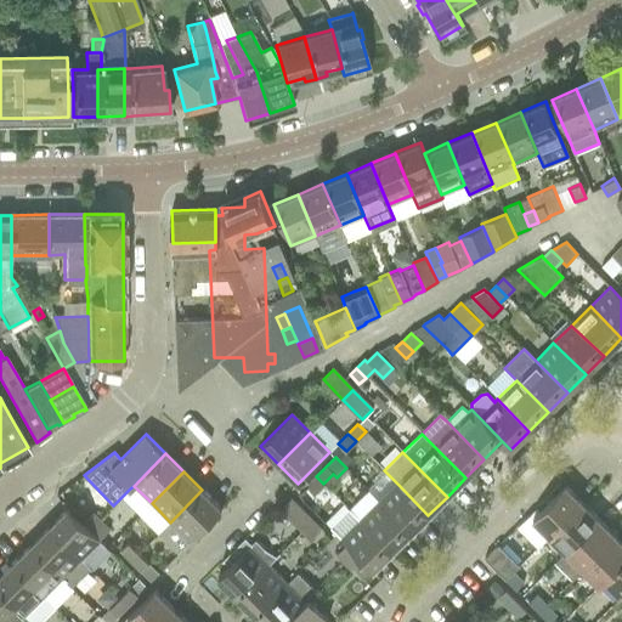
[(316,476),(306,486),(314,493),(323,484),(316,476)]
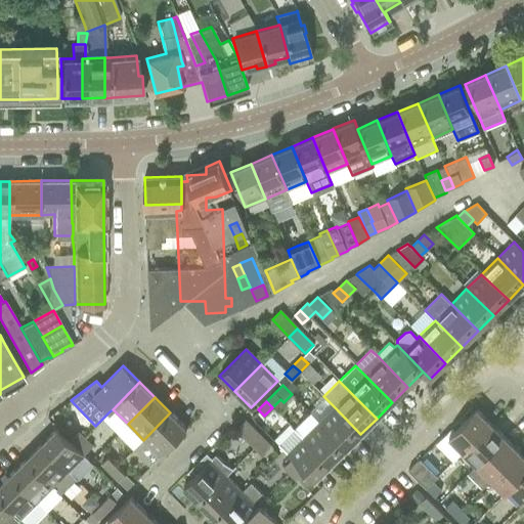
[(335,407),(318,423),(345,449),(360,434),(335,407)]
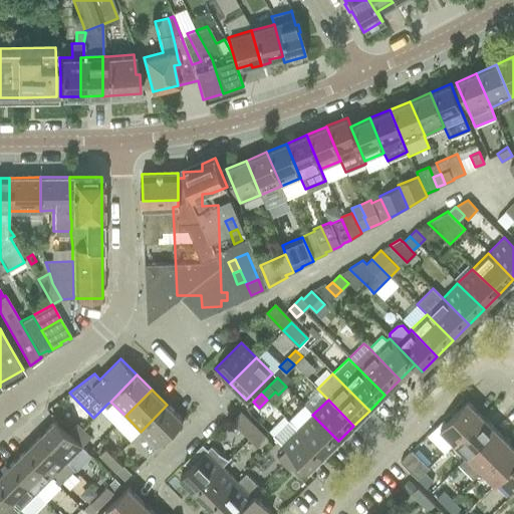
[(440,429),(454,443),(481,416),(467,402),(440,429)]
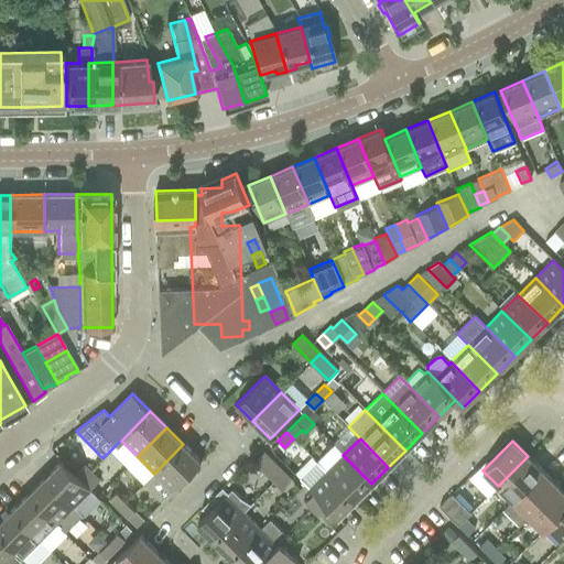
[(183,444),(154,474),(172,490),(201,462),(183,444)]
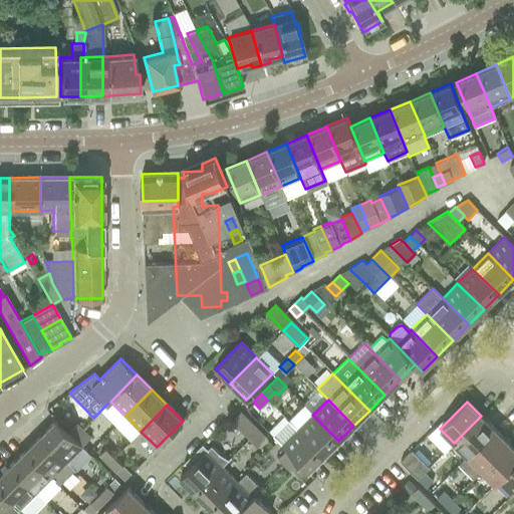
[(304,406),(288,422),(323,456),(338,441),(312,415),(304,406)]
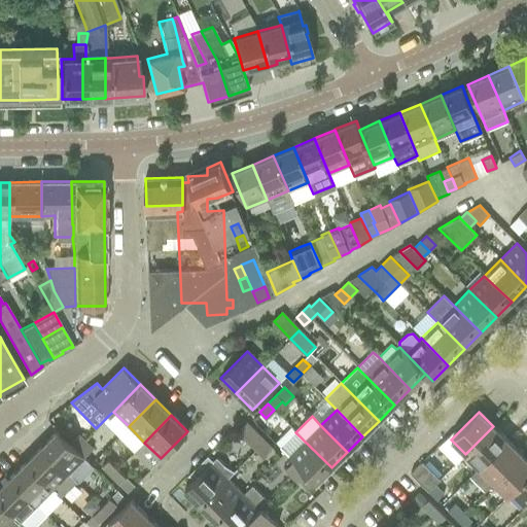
[(247,424),(239,432),(256,450),(265,441),(247,424)]
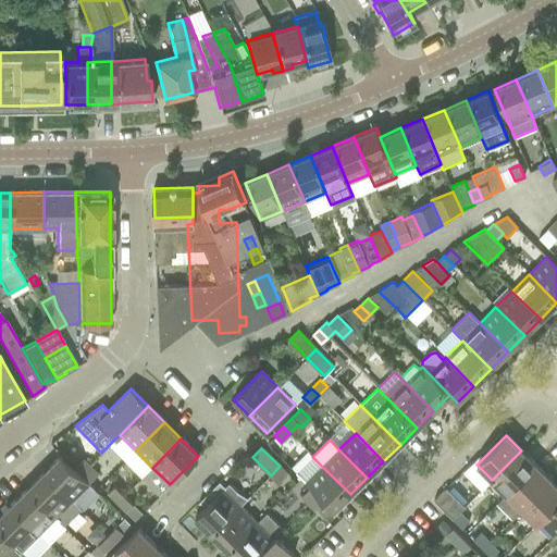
[(492,480),(507,495),(536,466),(521,450),(492,480)]
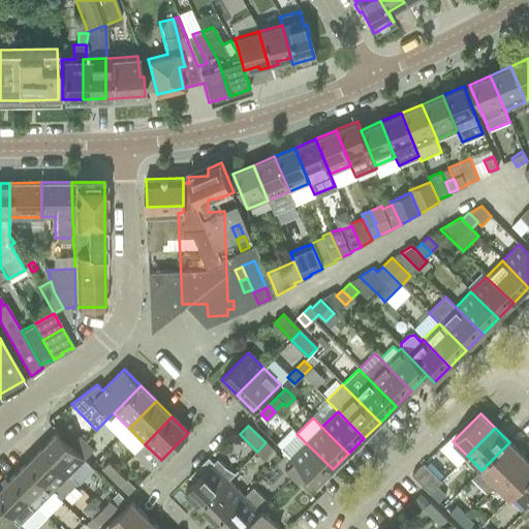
[(58,433),(41,448),(68,475),(76,484),(76,485),(93,468),(89,464),(85,460),(93,450),(80,437),(71,446),(58,433)]
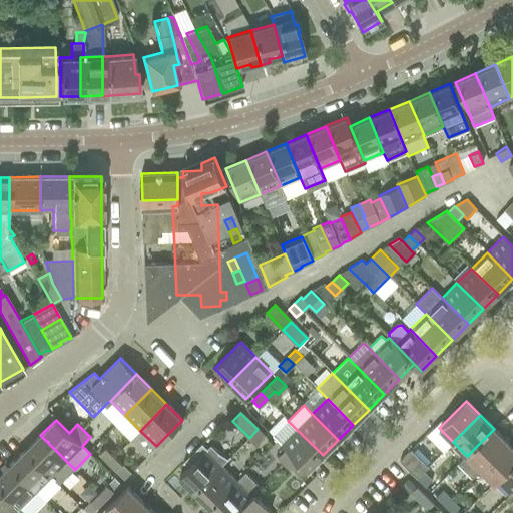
[(288,421),(273,436),(273,437),(281,445),(286,449),(277,458),(290,471),(298,462),(307,471),(323,455),(288,421)]
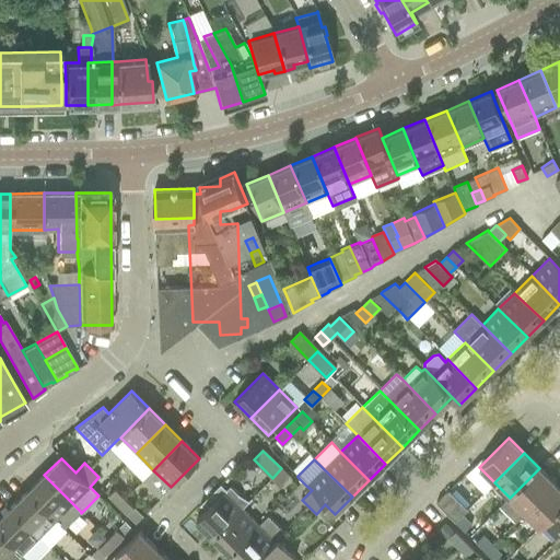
[(281,468),(272,478),(279,485),(288,476),(281,468)]
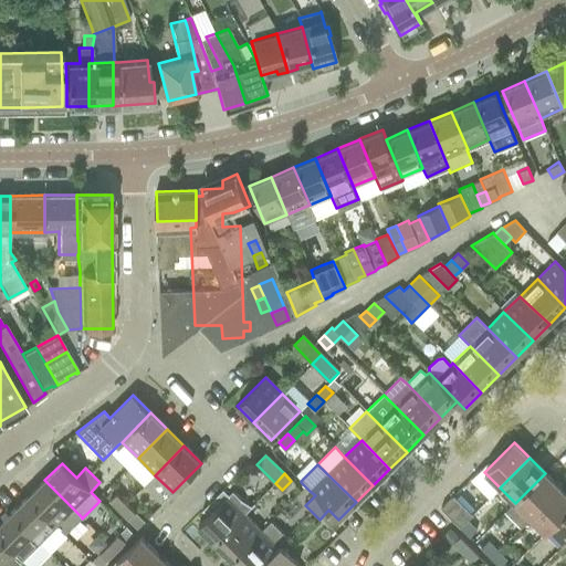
[(515,503),(506,512),(521,527),(531,517),(559,488),(545,473),(515,503)]
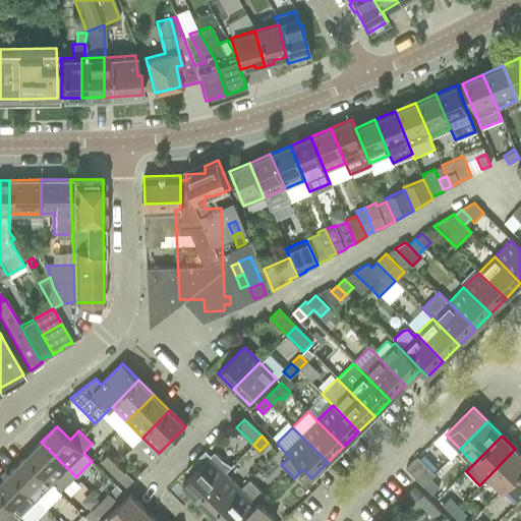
[(41,442),(25,457),(52,484),(60,491),(75,476),(67,468),(41,442)]
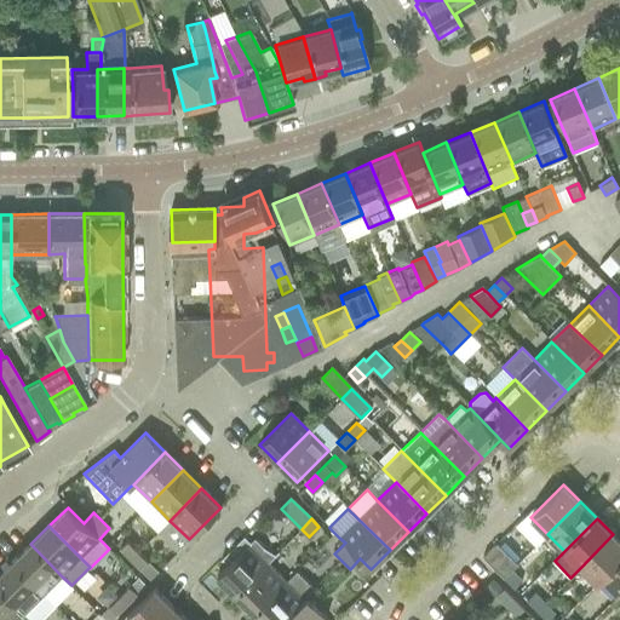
[(581,567),(597,583),(619,560),(619,540),(613,534),(581,567)]
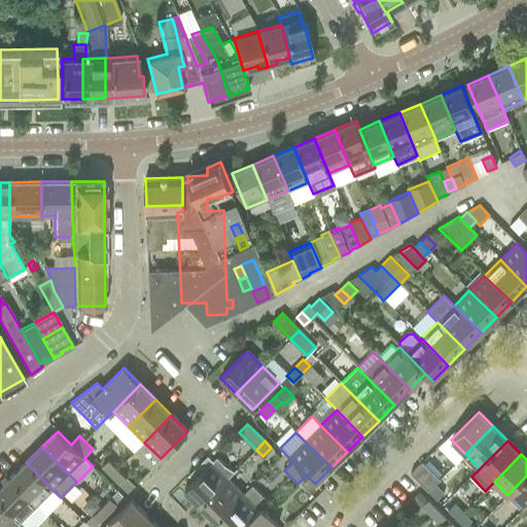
[(194,481),(184,490),(200,505),(226,479),(234,471),(224,464),(217,457),(212,461),(207,456),(198,465),(187,476),(188,477),(188,476),(194,481)]
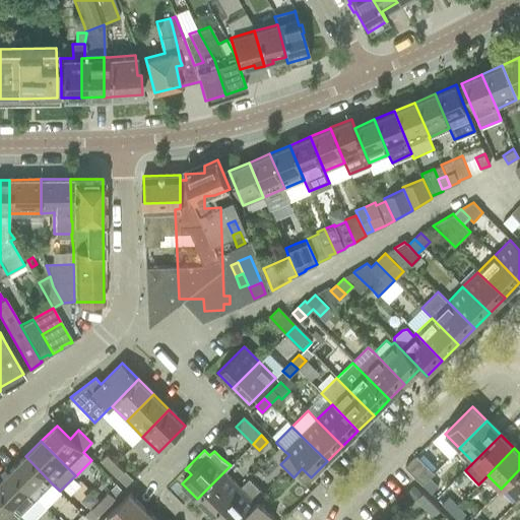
[(101,460),(110,469),(116,463),(107,454),(101,460)]
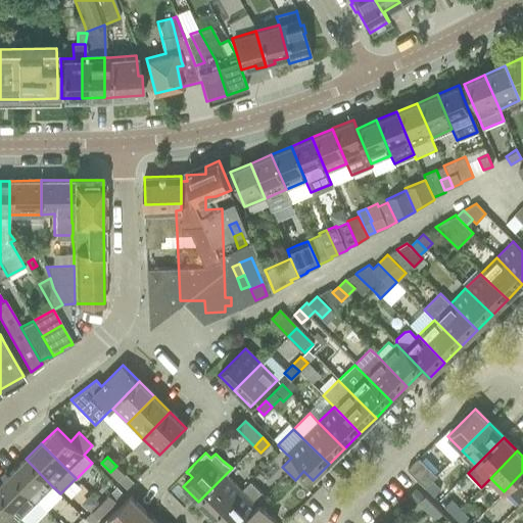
[(407,470),(425,487),(431,480),(436,476),(418,458),(407,470)]
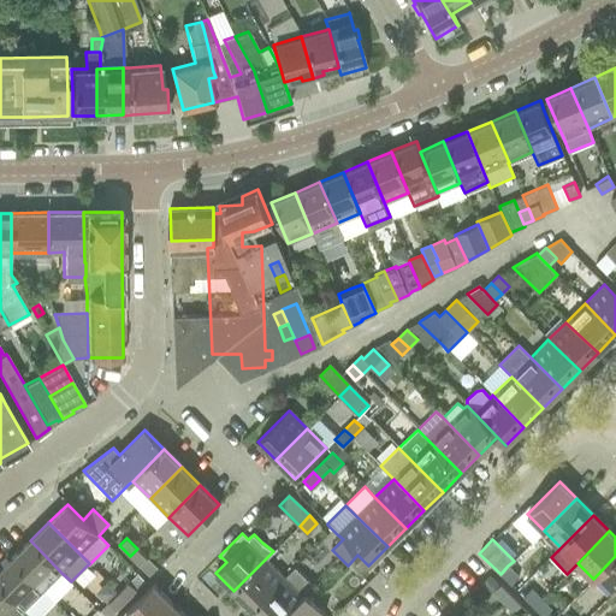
[(30,540),(11,560),(43,591),(61,573),(30,540)]
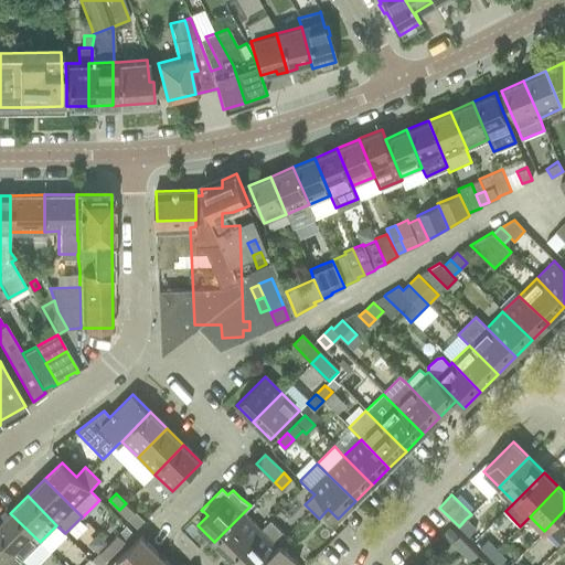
[(126,503),(119,510),(128,520),(135,512),(126,503)]
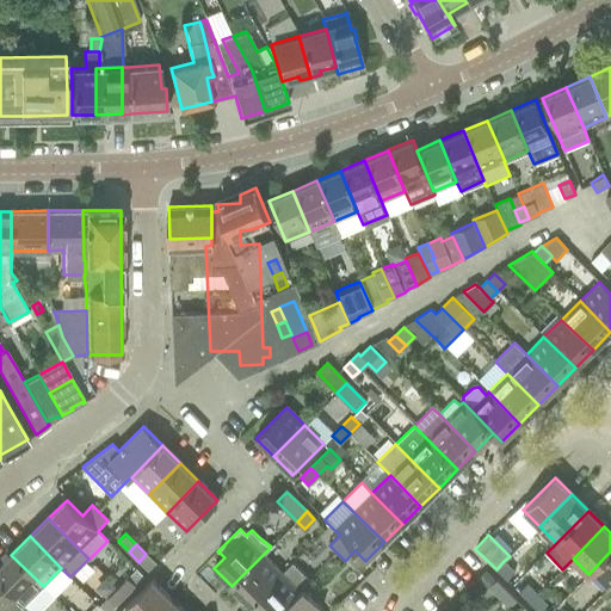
[(593,571),(609,586),(610,584),(610,551),(588,574),(588,575),(593,571)]
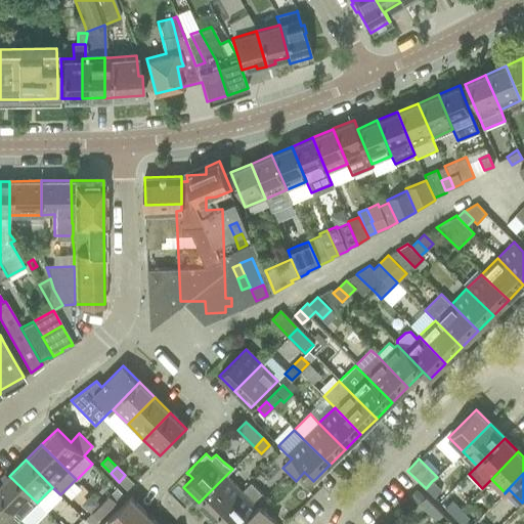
[(9,476),(0,485),(0,496),(20,518),(37,503),(9,476)]
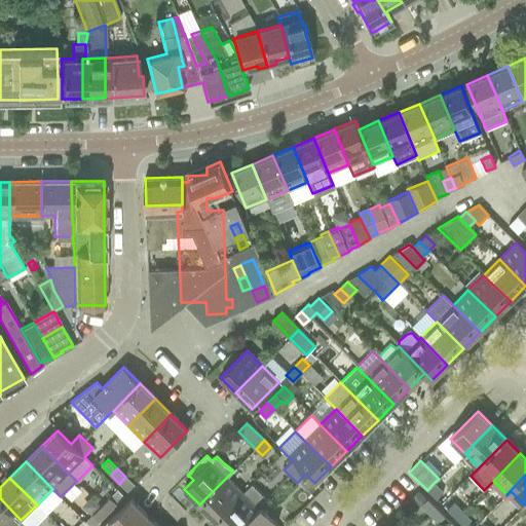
[(199,504),(216,521),(242,494),(226,478),(199,504)]
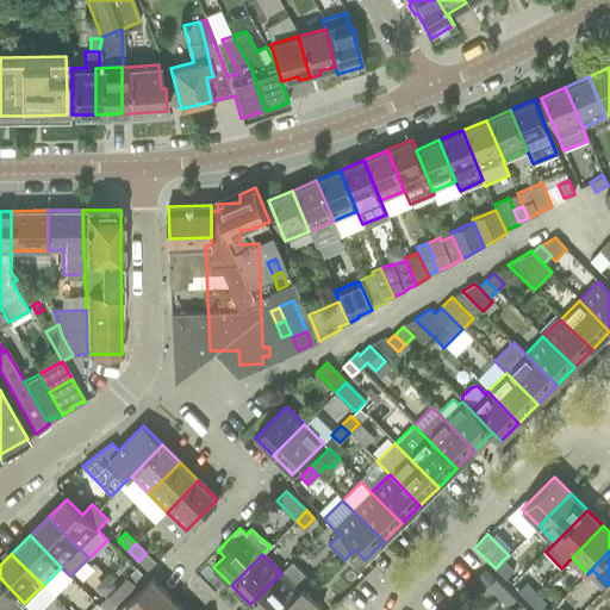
[(503,560),(496,568),(506,579),(514,571),(503,560)]
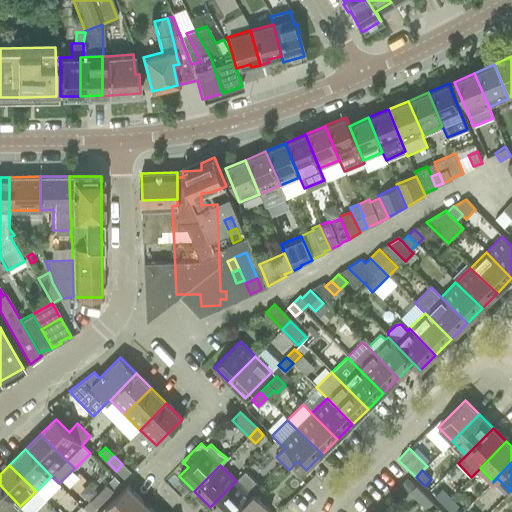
[(210,507),(215,511),(234,511),(253,493),(259,487),(244,472),(236,481),(210,507)]
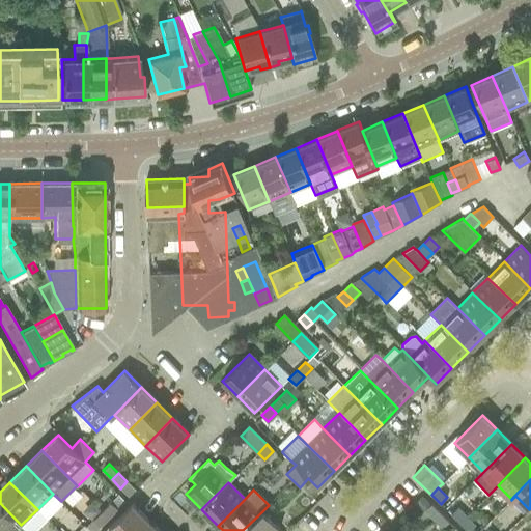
[(112,502),(102,511),(108,518),(118,508),(117,508),(112,502)]
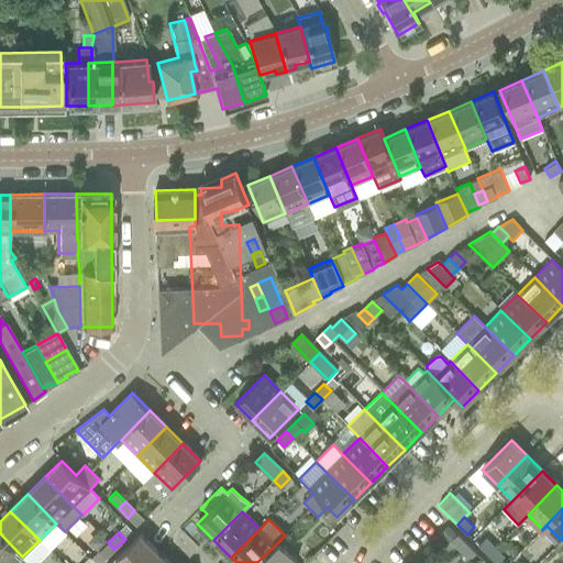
[(0,533),(0,562),(15,562),(22,556),(0,533)]
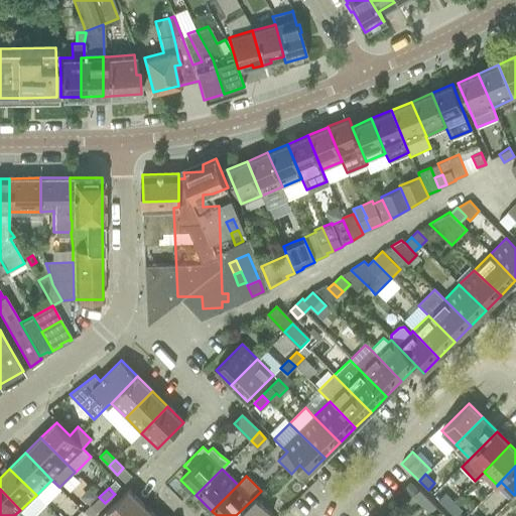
[(105,513),(101,515),(135,515),(145,507),(128,490),(126,492),(114,504),(105,513)]
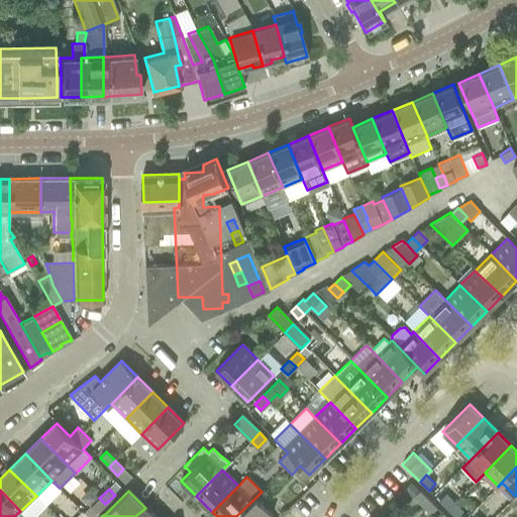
[(413,497),(422,506),(428,499),(420,491),(413,497)]
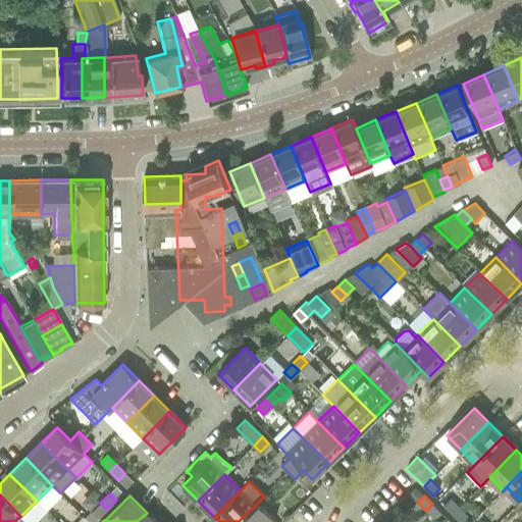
[(444,508),(451,514),(459,507),(452,500),(444,508)]
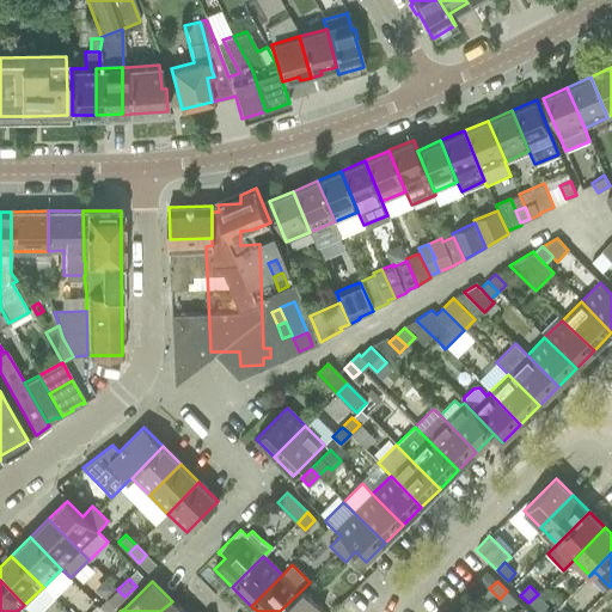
[(117,589),(108,599),(115,606),(124,597),(117,589)]
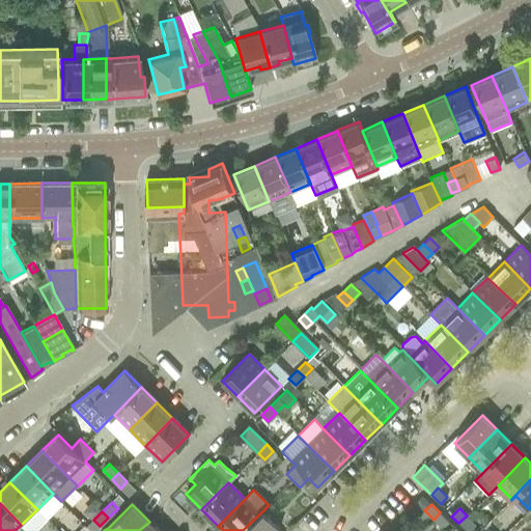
[(262,511),(243,530),(276,530),(279,528),(262,511)]
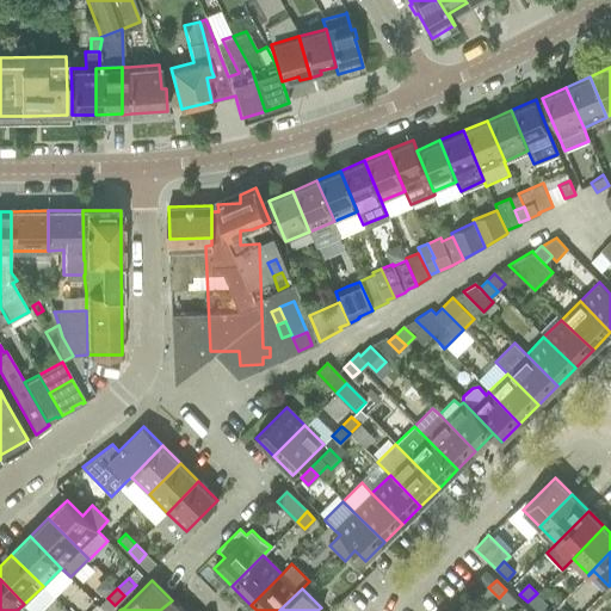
[(506,590),(499,598),(508,608),(517,599),(506,590)]
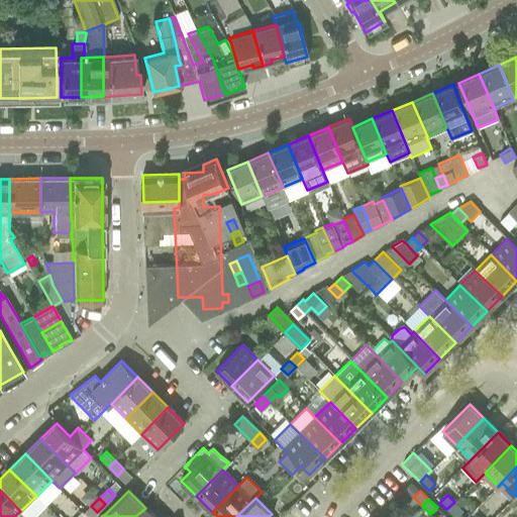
[(453,502),(447,509),(455,516),(462,511),(453,502)]
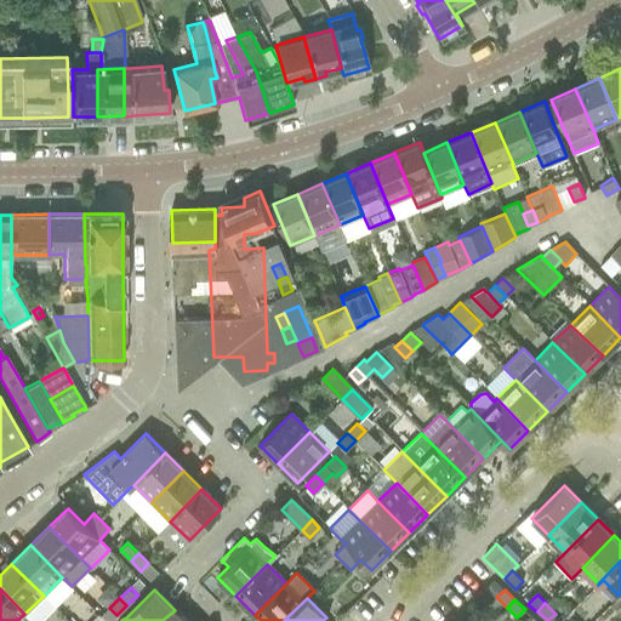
[(163,620),(184,620),(175,610),(163,620)]
